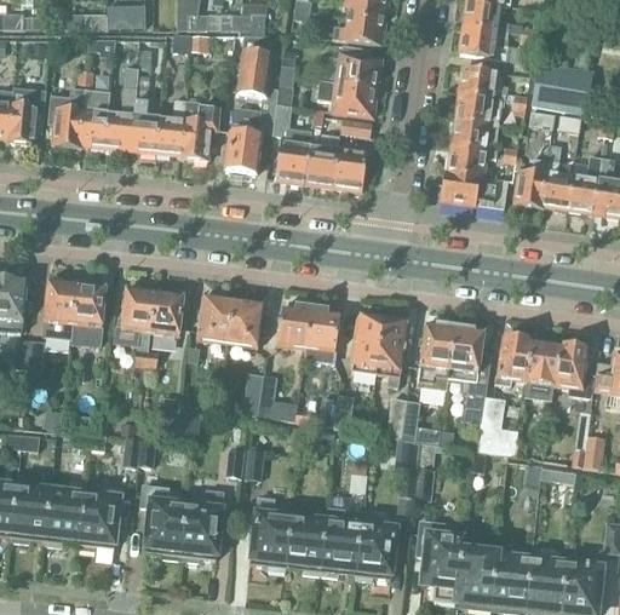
[(296,0),(294,11),(309,13),(311,1),(303,0),(296,0)]
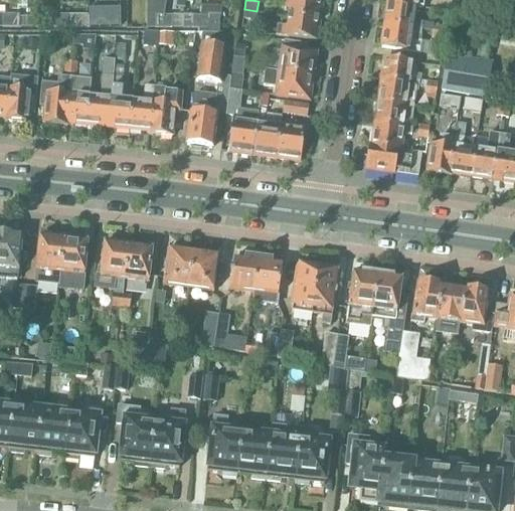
[(285,5),(285,6),(289,6),(288,15),(320,20),(323,2),(311,0),(286,0),(285,5)]
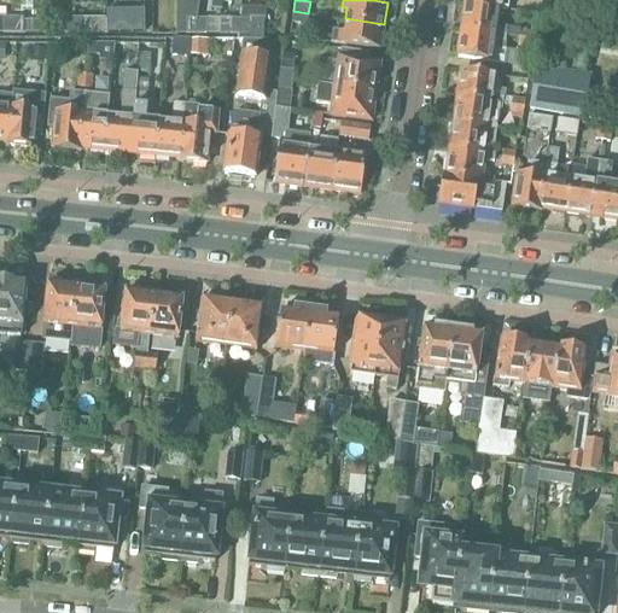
[(465,0),(461,24),(472,27),(472,30),(489,33),(489,30),(506,33),(518,34),(519,27),(520,23),(497,19),(499,5),(465,0)]
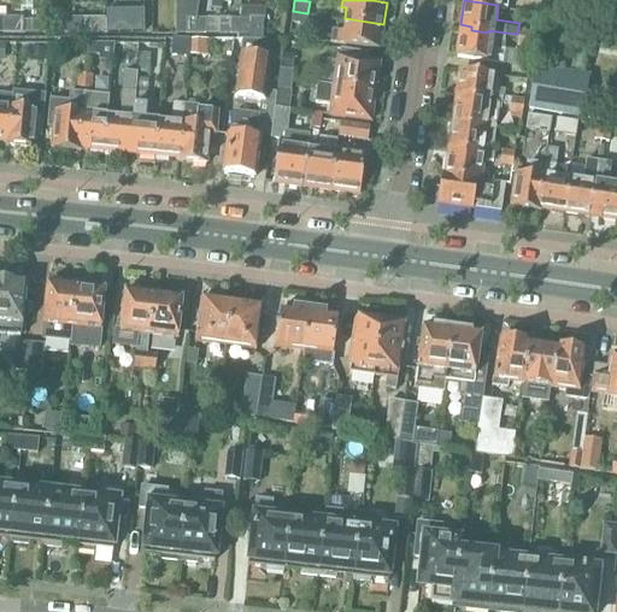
[(557,0),(556,7),(568,10),(573,10),(574,6),(575,0),(557,0)]
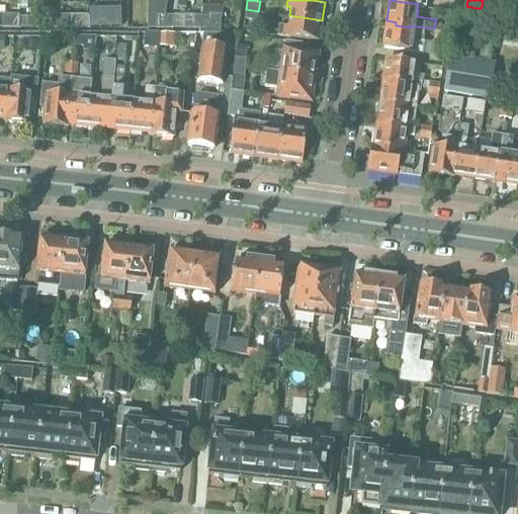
[(492,0),(491,6),(504,8),(505,0),(492,0)]
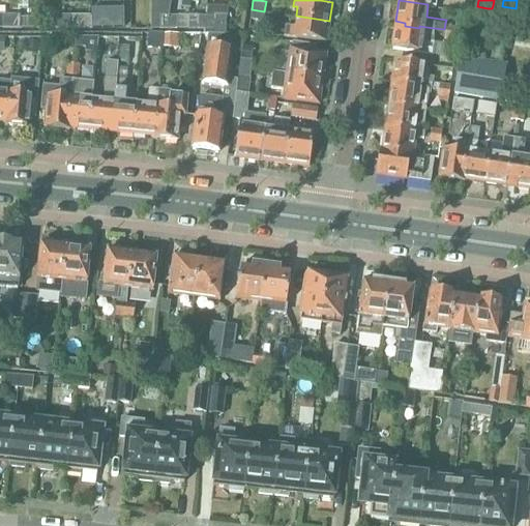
[(517,0),(516,8),(529,10),(529,0),(517,0)]
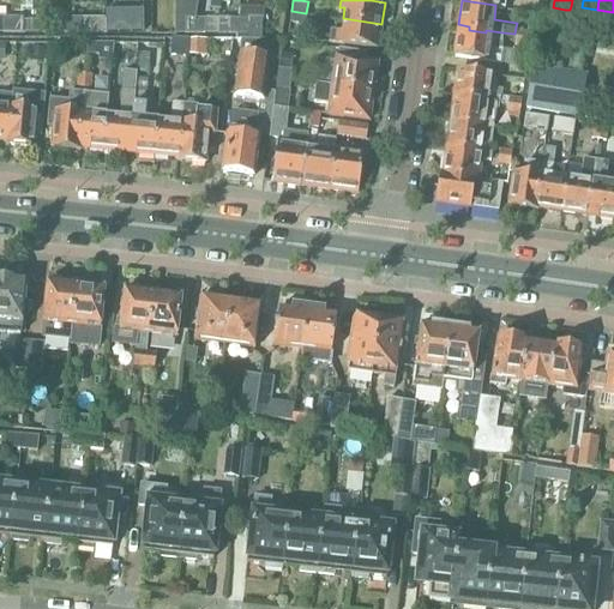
[(240,1),(239,13),(239,30),(239,37),(241,37),(263,37),(264,10),(262,10),(262,2),(240,1)]
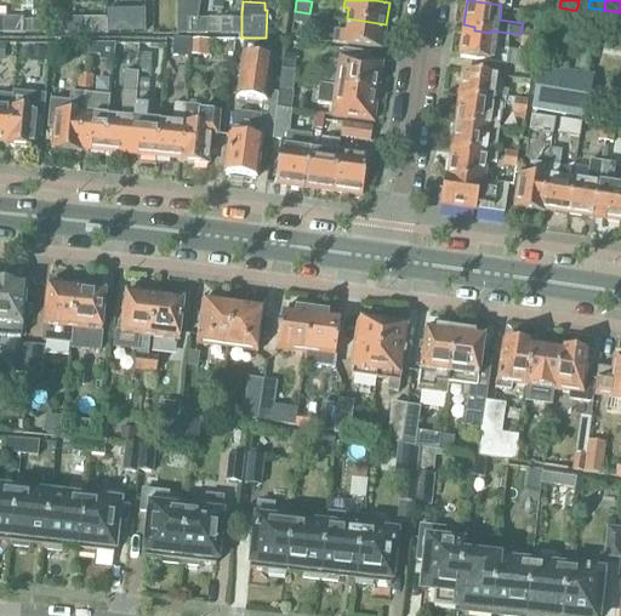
[(131,6),(107,6),(107,13),(107,28),(107,29),(131,29),(131,6)]
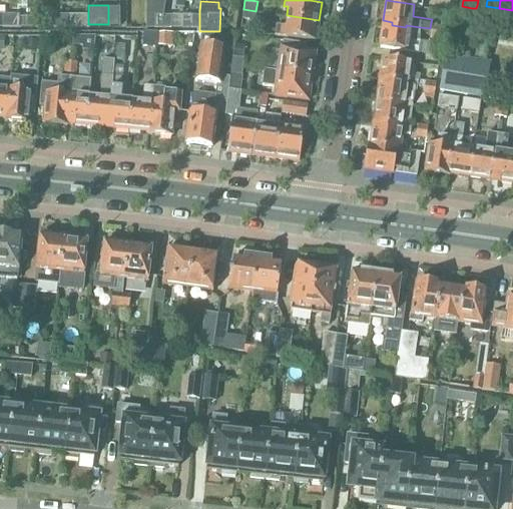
[(243,9),(241,16),(253,18),(254,18),(255,11),(243,9)]
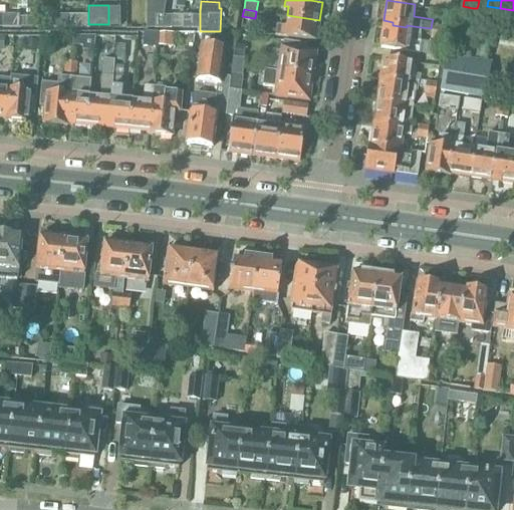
[(11,11),(2,11),(2,13),(2,24),(11,23),(11,11)]
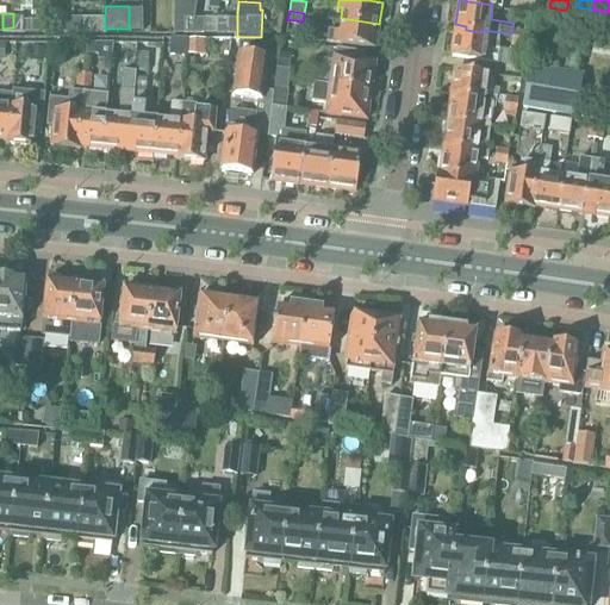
[(13,13),(13,27),(23,29),(23,13),(13,13)]
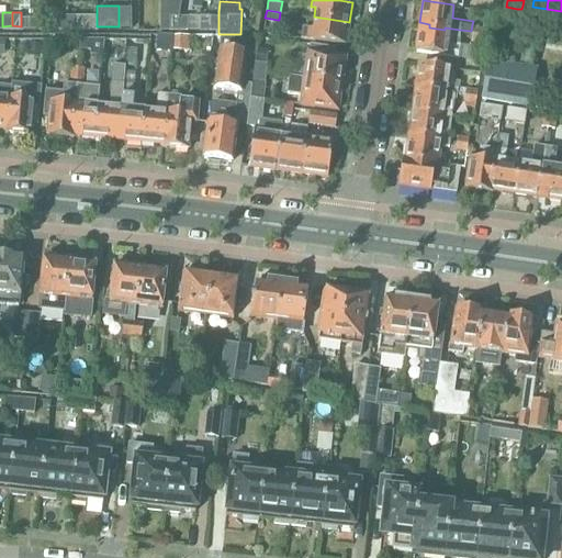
[(68,12),(56,12),(56,25),(68,25),(68,12)]
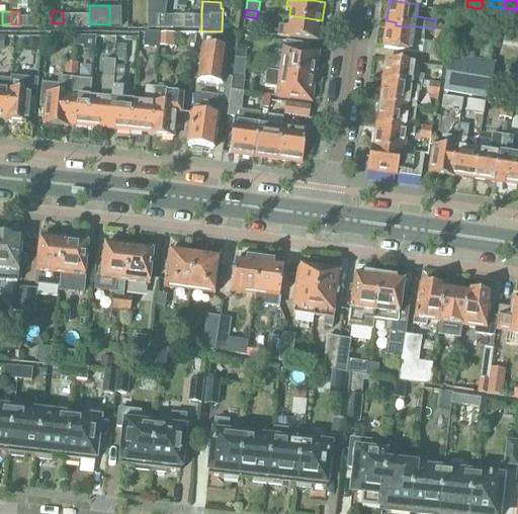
[(89,11),(63,11),(63,23),(89,23),(89,11)]
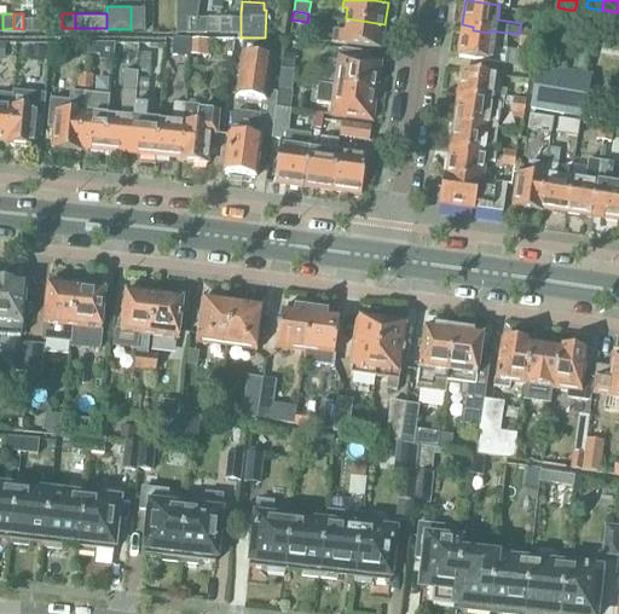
[(241,13),(230,13),(230,30),(241,30),(241,13)]
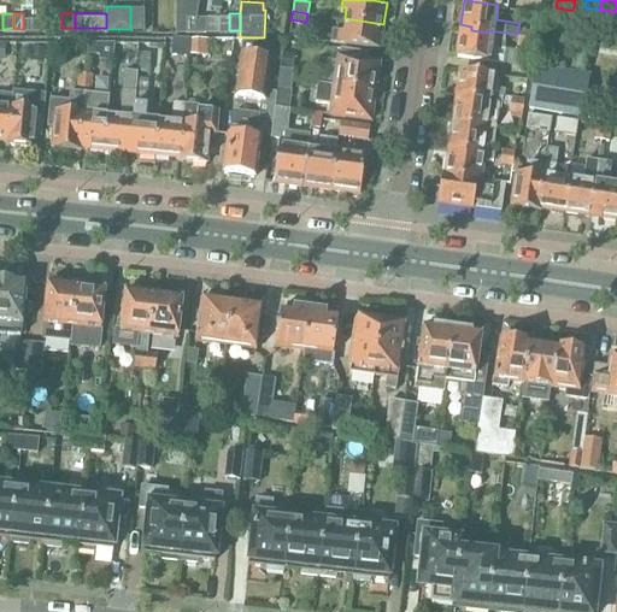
[(197,15),(187,15),(187,29),(197,29),(197,15)]
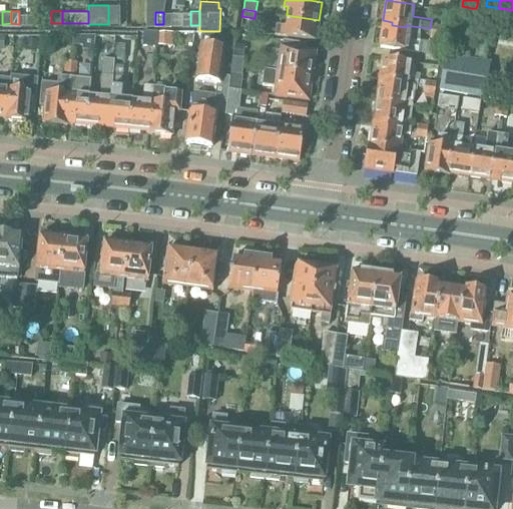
[(172,12),(163,12),(163,24),(172,24),(174,24),(174,12),(172,12)]
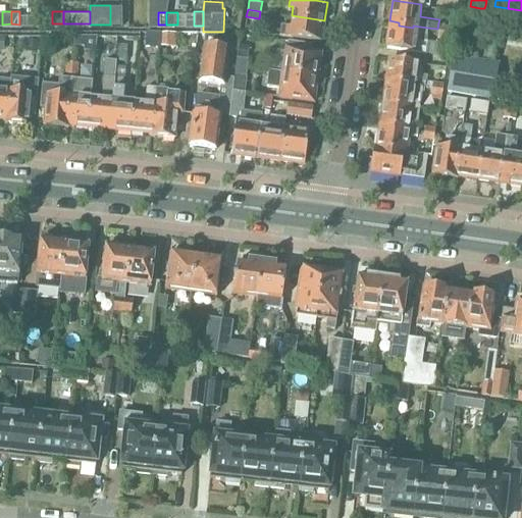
[(281,22),(279,33),(284,34),(321,39),(324,20),(292,15),(291,24),(281,22)]
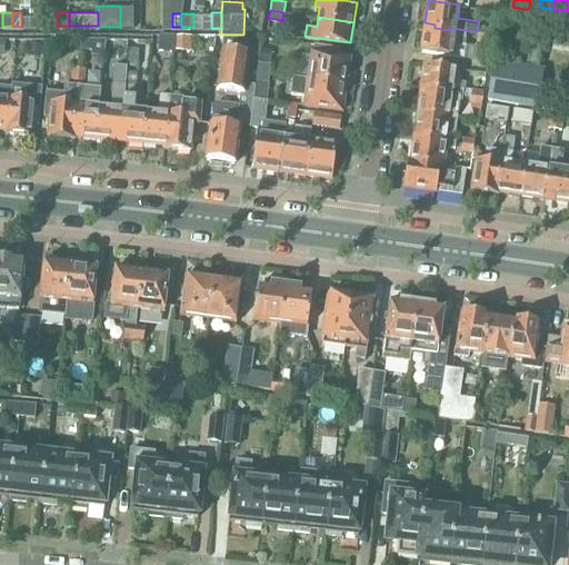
[(532,21),(531,35),(540,36),(541,22),(532,21)]
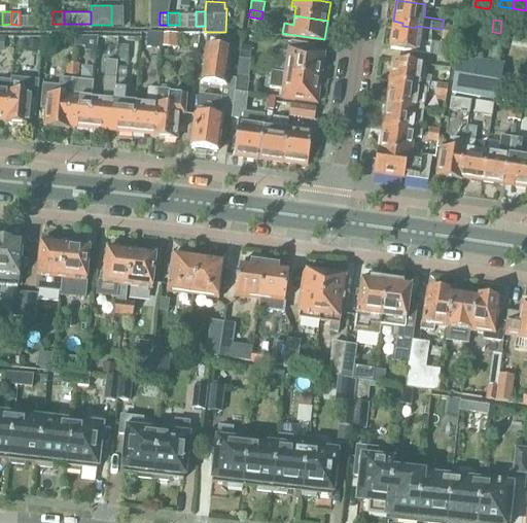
[(393,21),(390,45),(428,50),(430,39),(430,37),(431,32),(431,28),(417,26),(417,28),(402,26),(402,23),(393,21)]
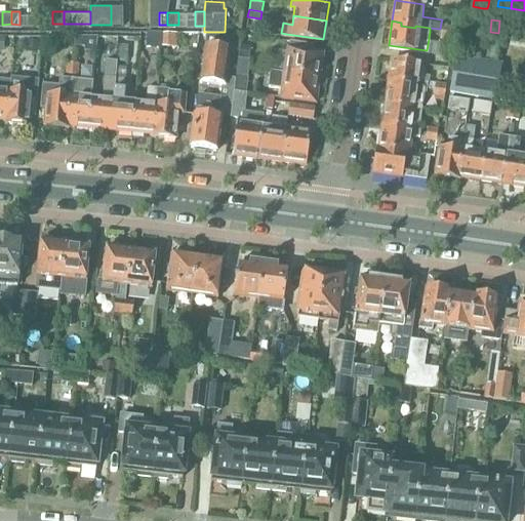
[(148,31),(147,44),(161,45),(162,31),(148,31)]
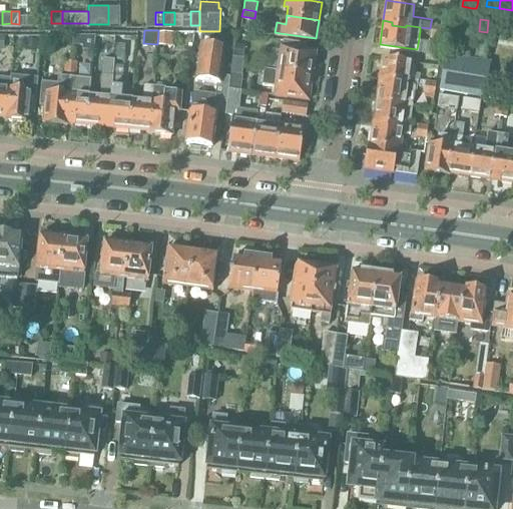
[(158,40),(158,42),(174,43),(174,30),(158,30),(158,40)]
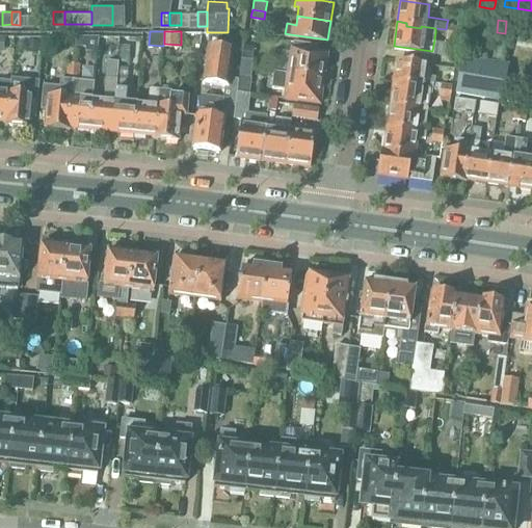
[(200,100),(198,107),(222,110),(224,111),(224,114),(233,116),(237,90),(238,78),(231,77),(234,47),(242,48),(244,33),(243,33),(228,32),(209,32),(203,81),(202,82),(210,82),(209,93),(206,93),(203,94),(201,97),(200,100)]
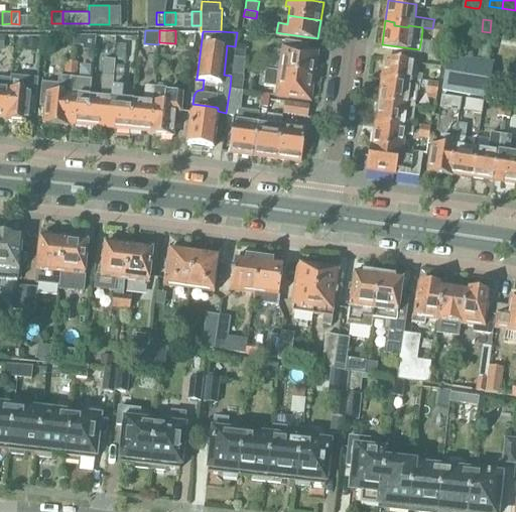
[(482,33),(479,57),(487,59),(490,34),(482,33)]
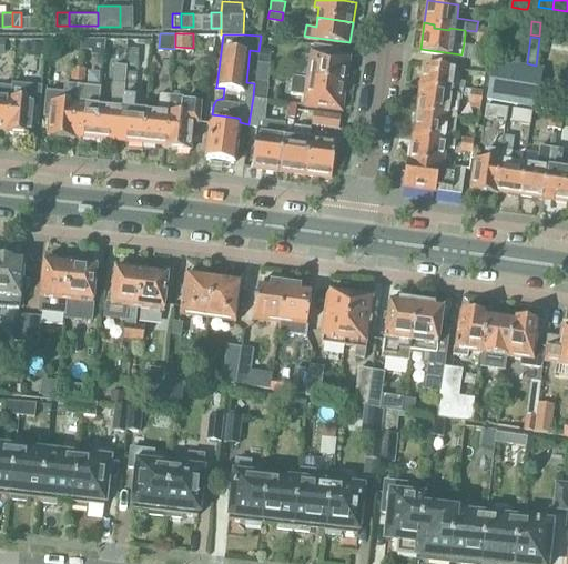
[(312,50),(308,77),(344,82),(348,56),(338,54),(340,46),(314,42),(313,51),(312,50)]
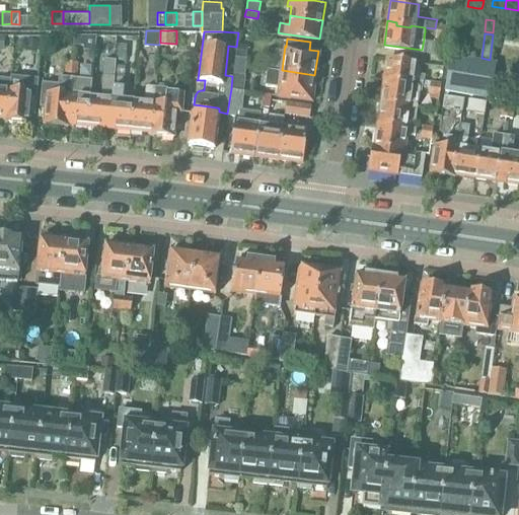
[(238,43),(237,55),(245,56),(247,44),(238,43)]
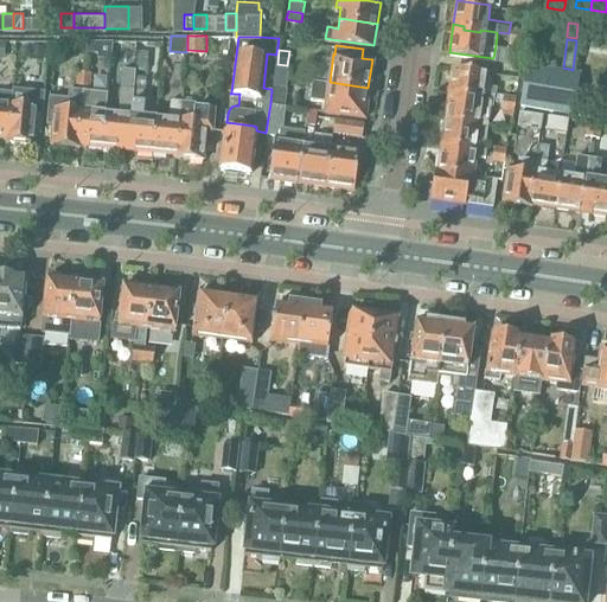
[(523,85),(519,102),(547,108),(573,113),(580,71),(573,70),(563,68),(548,65),(524,62),(522,85),(523,85)]
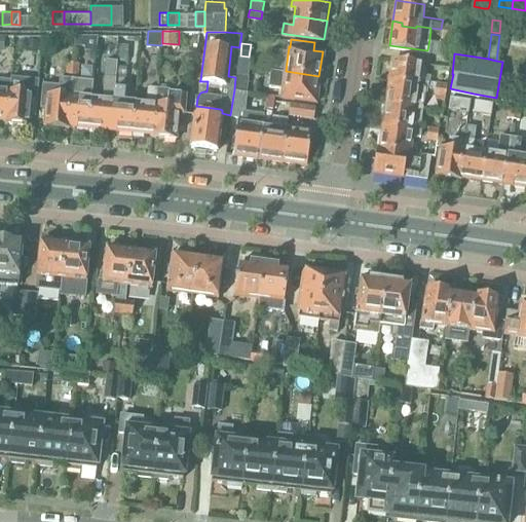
[(238,56),(237,64),(250,66),(251,58),(249,57),(238,56)]
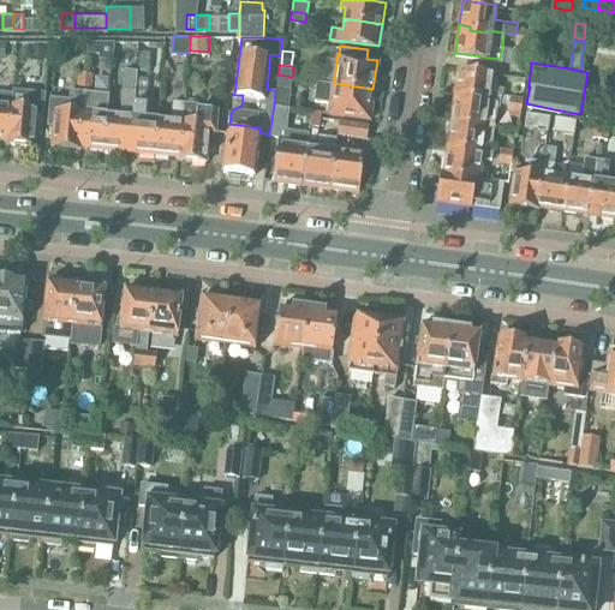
[(107,113),(103,147),(131,149),(132,138),(127,137),(129,126),(131,127),(136,77),(137,69),(125,66),(121,97),(120,114),(107,113)]
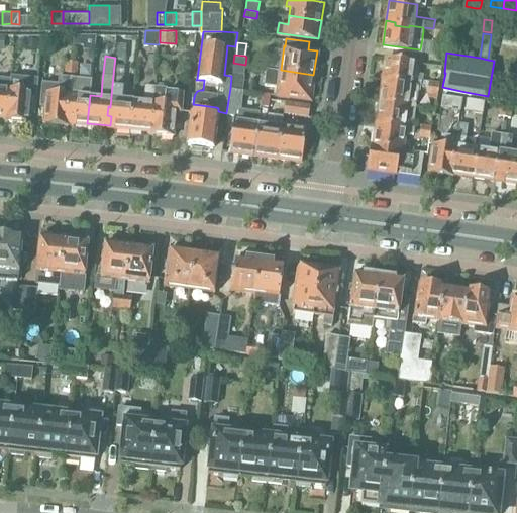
[(382,79),(382,81),(392,82),(392,80),(406,82),(406,83),(420,85),(420,84),(428,85),(438,87),(439,81),(420,78),(412,77),(413,71),(414,61),(386,57),(382,79)]
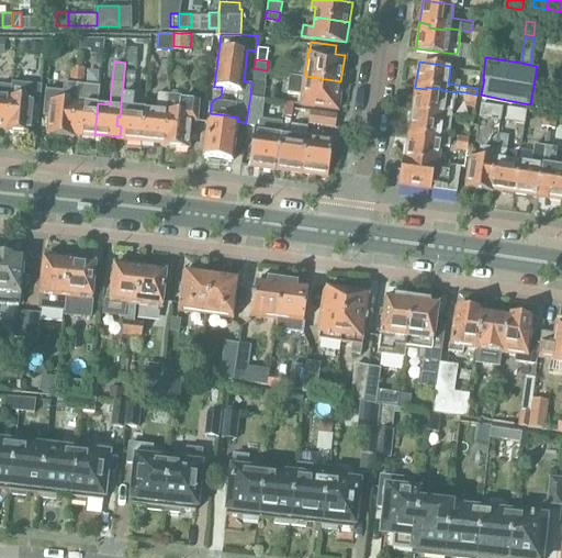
[(251,82),(250,96),(262,97),(267,70),(254,68),(251,82)]
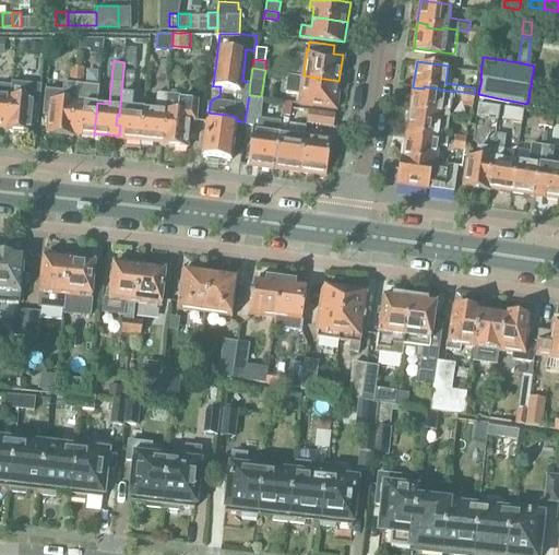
[(117,115),(116,125),(120,126),(119,136),(140,138),(143,107),(131,106),(132,90),(131,90),(133,70),(123,70),(119,116),(117,115)]
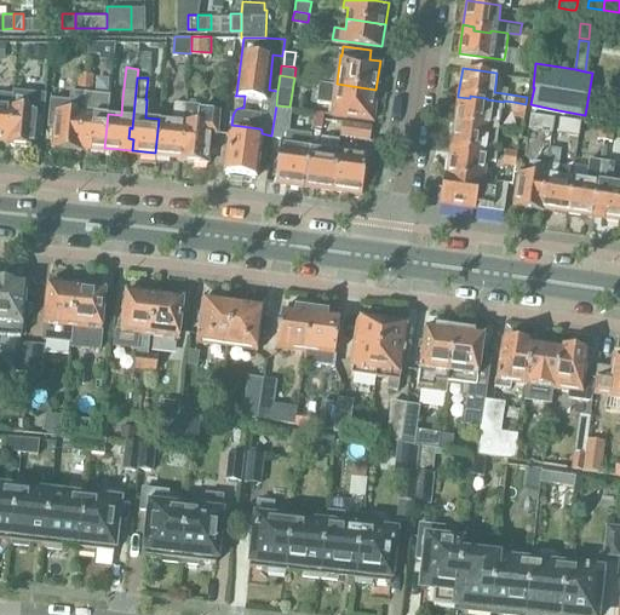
[(320,81),(317,98),(334,101),(332,113),(372,119),(375,90),(337,84),(320,81)]
